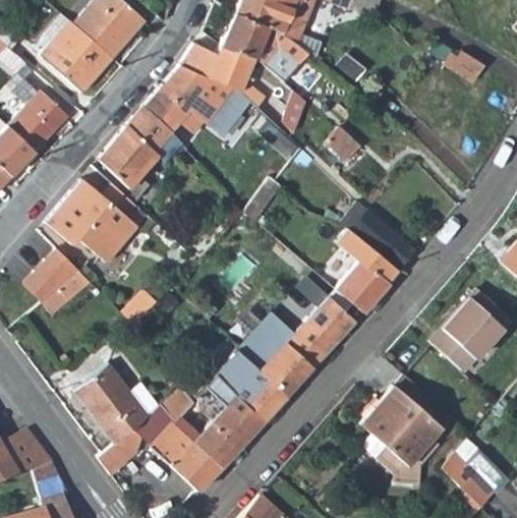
[(121,0),(96,0),(74,23),(113,58),(146,21),(121,0)]
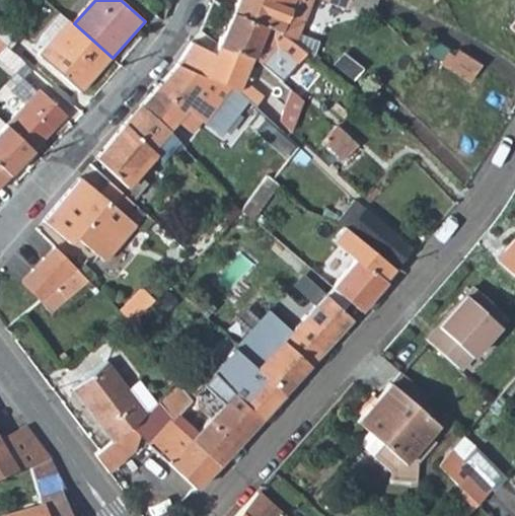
[(235,0),(232,9),(266,23),(274,28),(301,48),(305,35),(316,0),(235,0)]
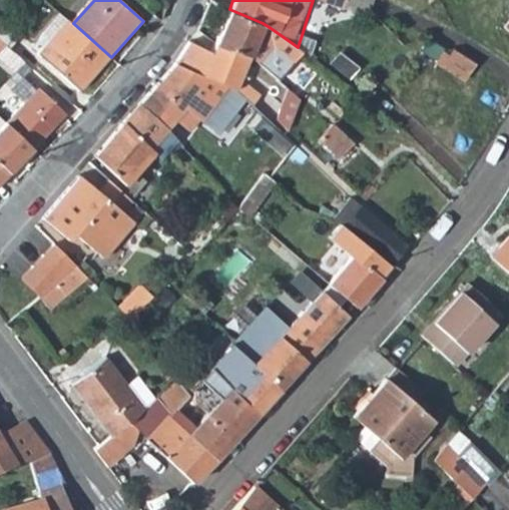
[(229,9),(217,44),(248,61),(261,70),(271,59),(290,70),(307,54),(298,47),(271,28),(263,23),(229,9)]
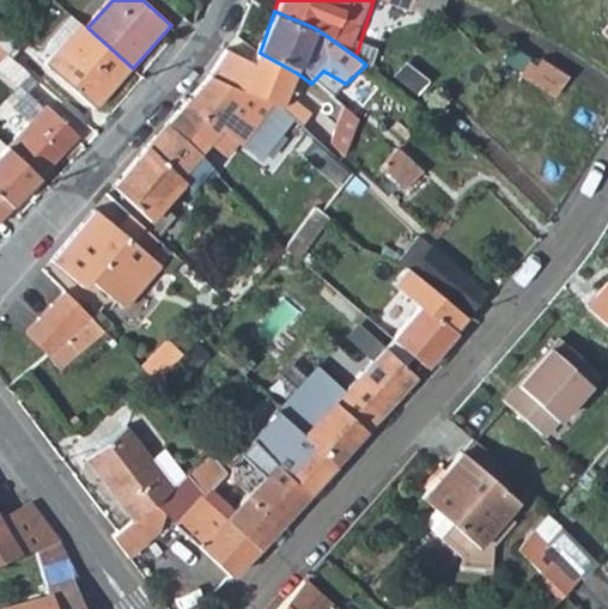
[(0,24),(0,48),(20,66),(32,53),(0,24)]
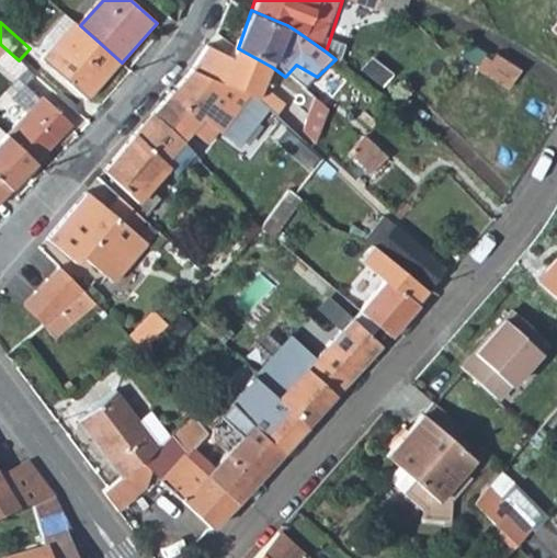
[(88,100),(122,63),(80,25),(78,24),(59,44),(45,59),(44,60),(88,100)]
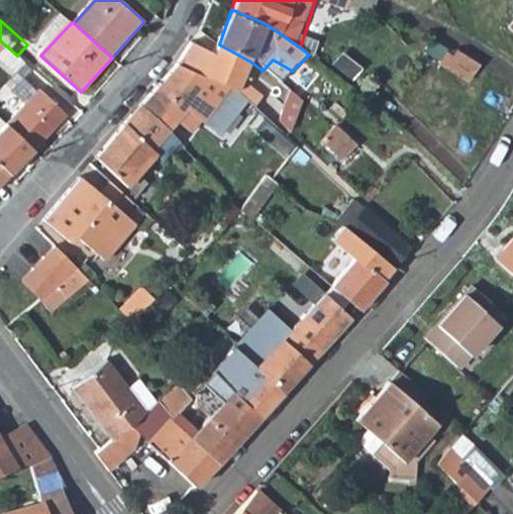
[(41,55),(55,40),(44,32),(32,46),(41,55)]
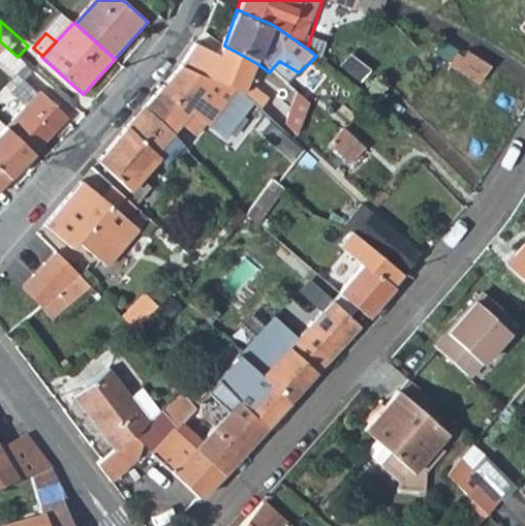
[(311,36),(307,49),(316,56),(323,61),(331,51),(311,36)]
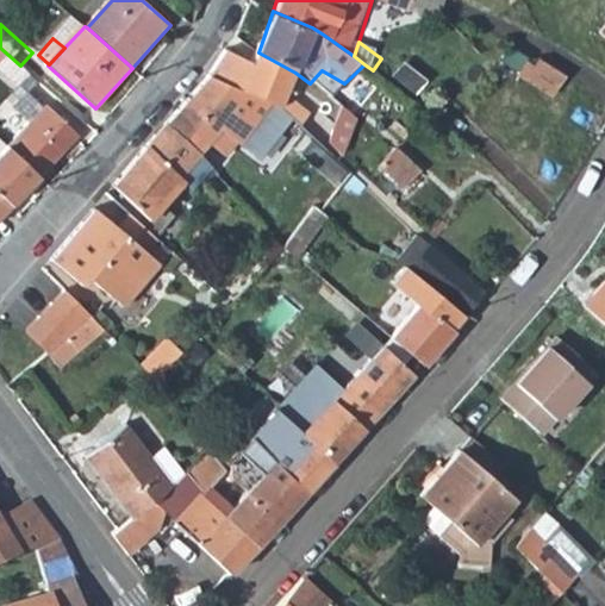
[(0,72),(19,88),(32,76),(20,66),(0,48),(0,72)]
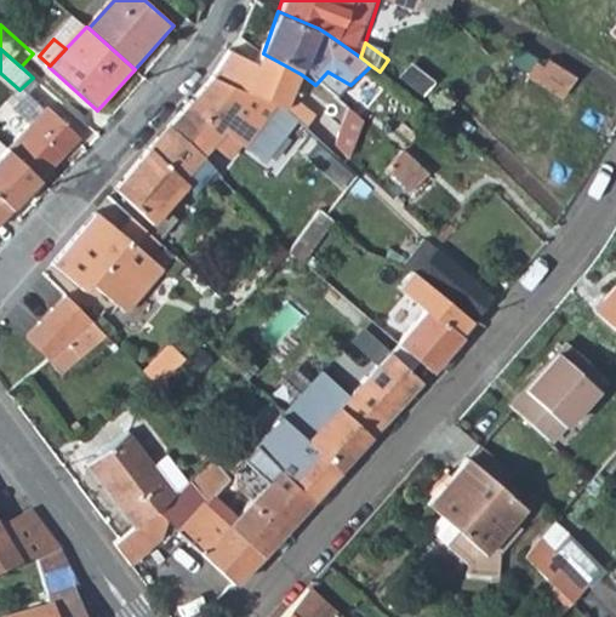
[(258,64),(233,53),(221,70),(212,83),(309,127),(315,116),(289,101),(301,74),(263,53),(258,64)]
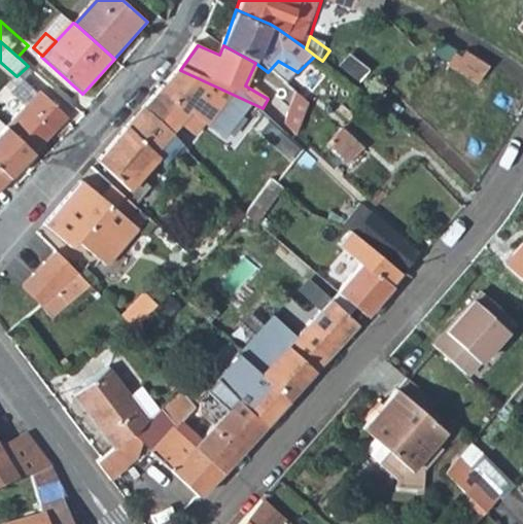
[(481,85),(492,66),(487,62),(467,51),(462,60),(456,56),(450,67),(481,85)]
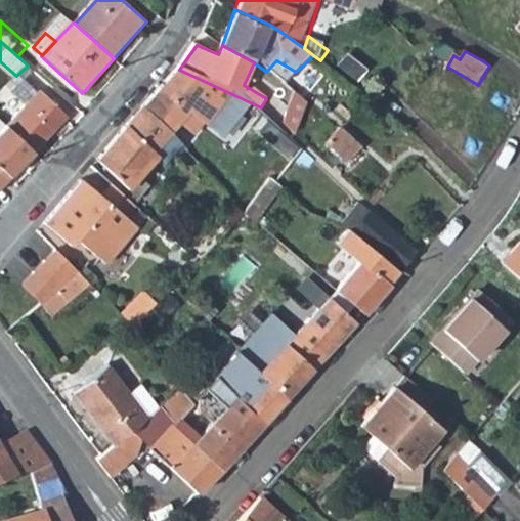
[(251,118),(261,107),(179,70),(162,88),(214,122),(220,125),(239,105),(251,118)]
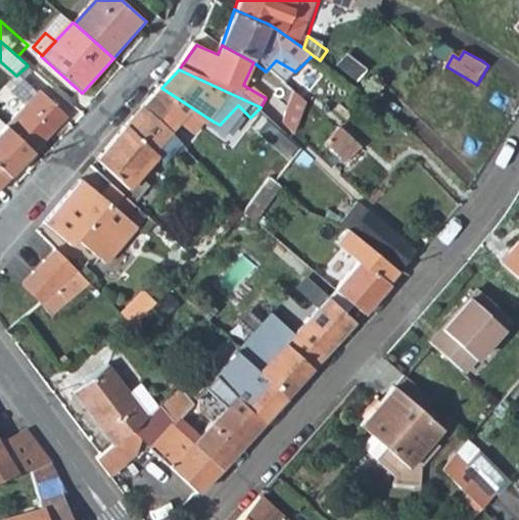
[(28,107),(40,95),(26,82),(13,94),(28,107)]
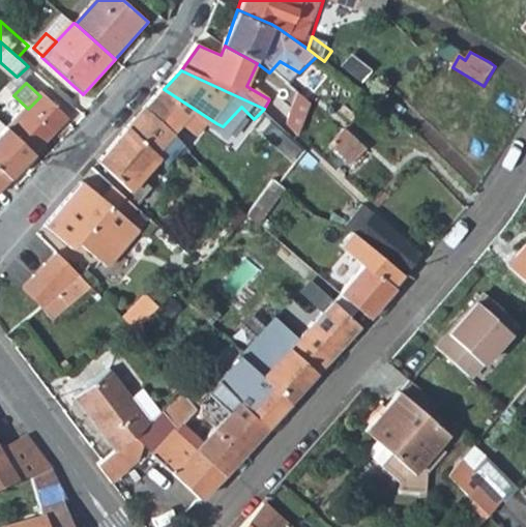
[(202,143),(216,123),(164,89),(146,108),(179,130),(183,125),(202,143)]
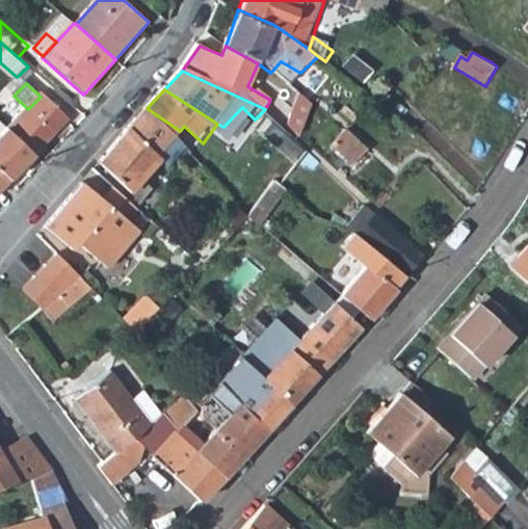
[(293,125),(307,128),(315,98),(300,95),(293,125)]
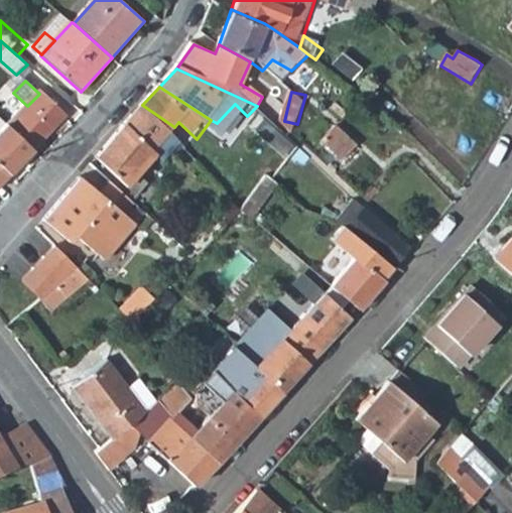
[(27,106),(7,126),(33,152),(66,118),(39,94),(27,106)]
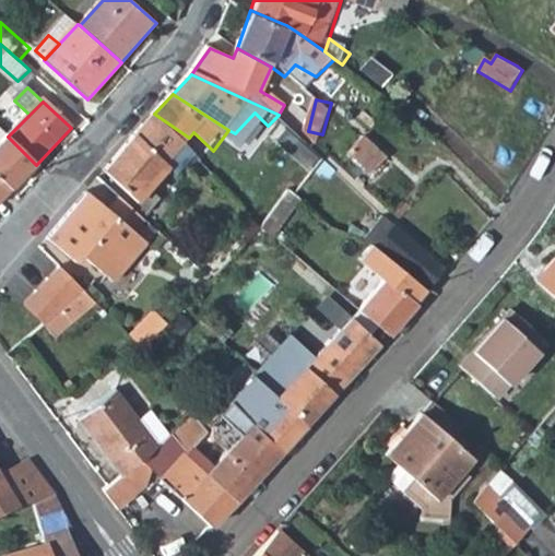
[(146,210),(199,150),(189,138),(154,114),(145,125),(132,141),(103,173),(146,210)]
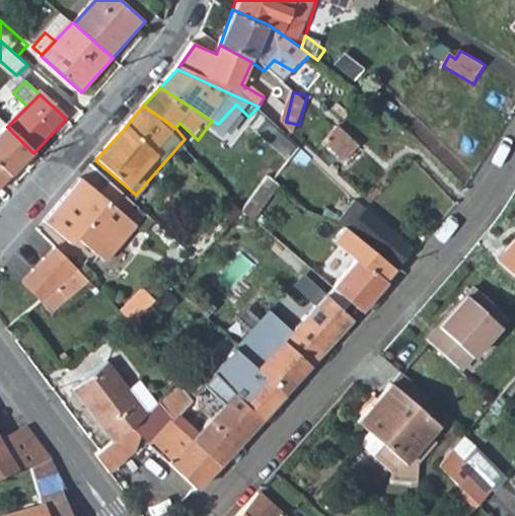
[(279,145),(288,136),(259,106),(248,117),(279,145)]
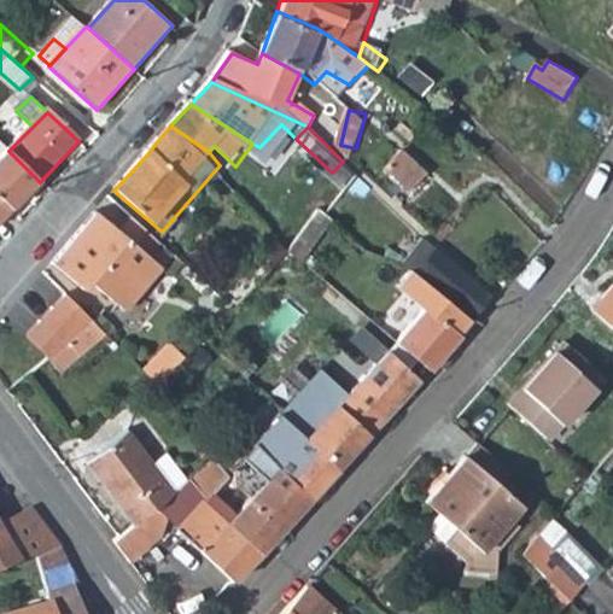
[(0,222),(40,182),(9,151),(0,142),(0,222)]
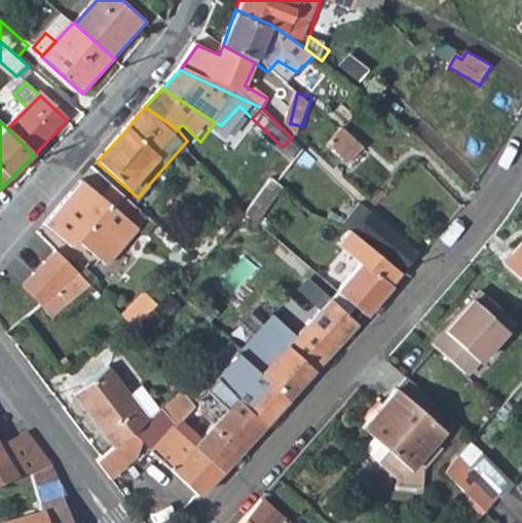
[(342,132),(328,145),(348,164),(363,150),(342,132)]
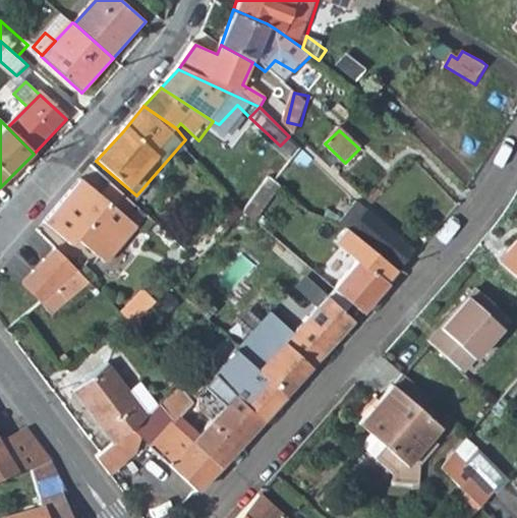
[(125,218),(135,207),(110,184),(100,196),(80,179),(45,224),(68,244),(74,238),(105,265),(136,228),(125,218)]
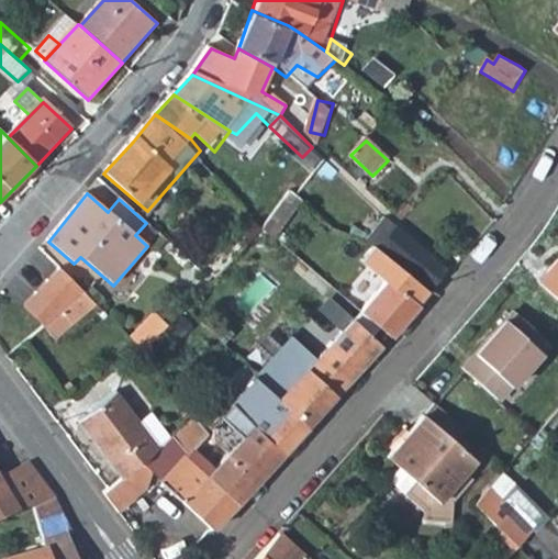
[(286,225),(307,203),(299,196),(297,193),(276,214),(286,225)]
